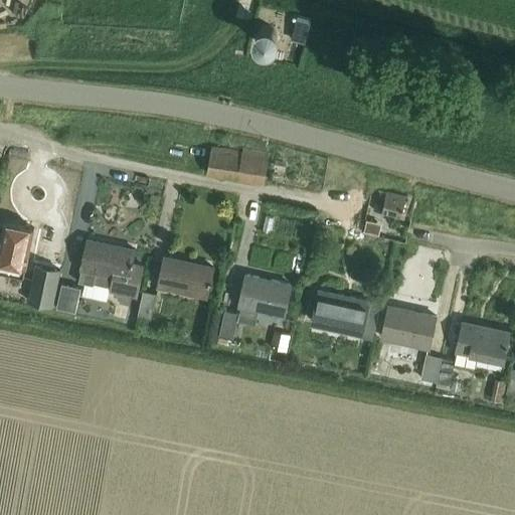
[(308,43),(313,25),(300,21),(295,40),(308,43)]
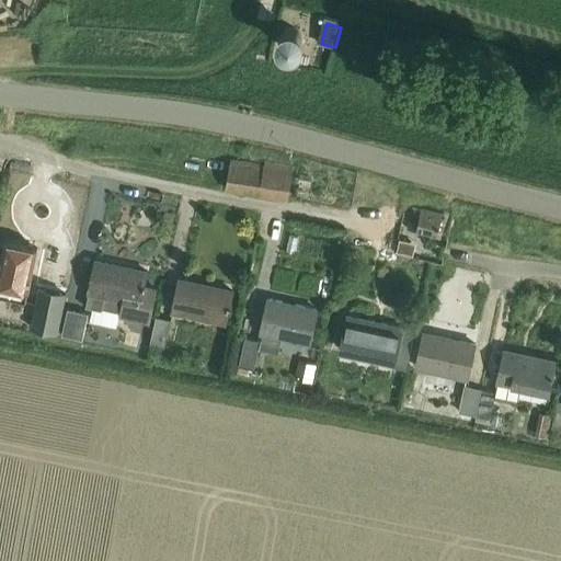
[(294,54),(298,53),(301,50),(304,48),(306,45),(307,41),(307,36),(305,33),(302,30),(300,27),(296,25),(293,25),(288,25),(285,27),(282,30),(279,33),(278,36),(277,41),(278,44),(281,48),(283,50),(286,53),(290,54),(294,54)]
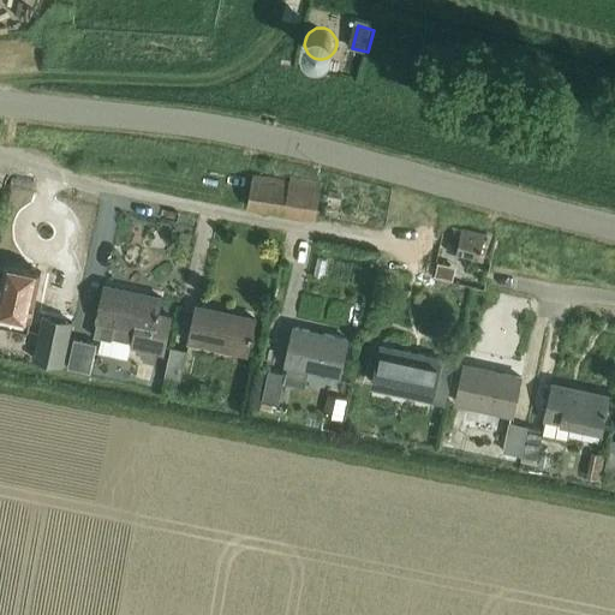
[(291,181),(254,175),(249,208),(317,218),(323,183),(291,178),(291,181)]
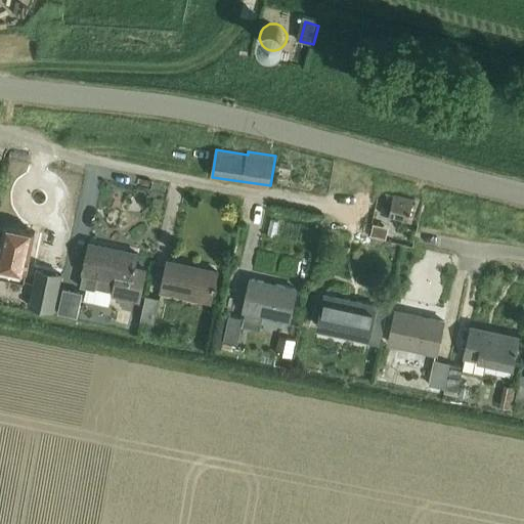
[(409,220),(413,200),(386,193),(381,214),(409,220)]
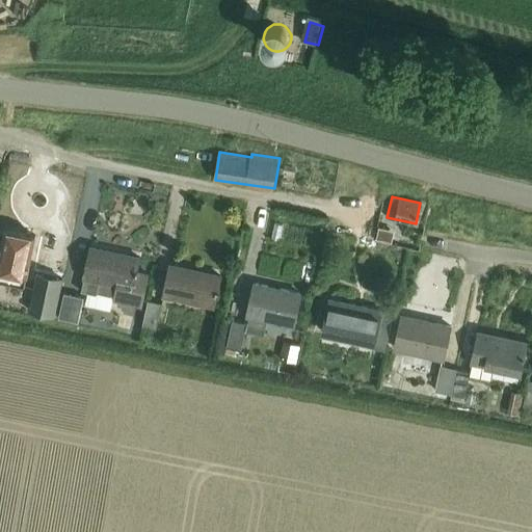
[(378,233),(377,239),(389,241),(390,236),(391,229),(380,227),(378,233)]
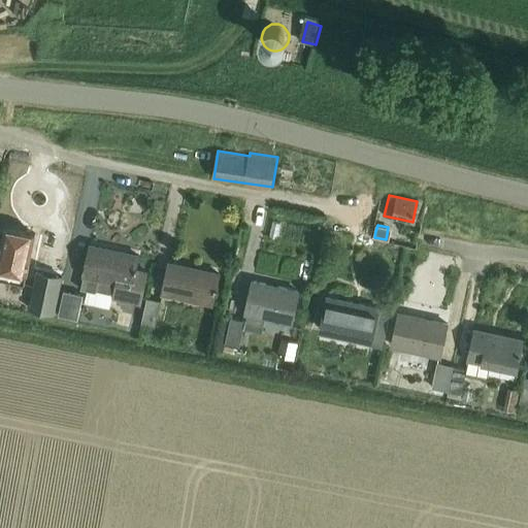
[(0,278),(25,284),(34,233),(4,228),(0,246),(0,278)]
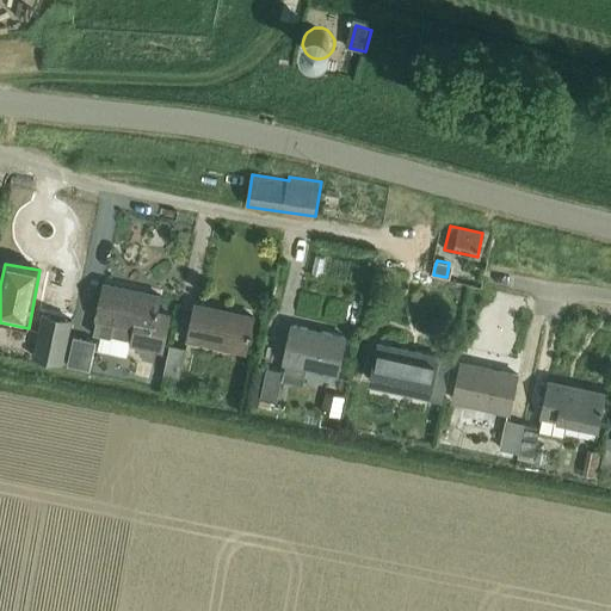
[(166,353),(173,315),(158,312),(161,295),(104,283),(97,320),(98,320),(94,334),(112,338),(112,335),(133,340),(131,346),(166,353)]
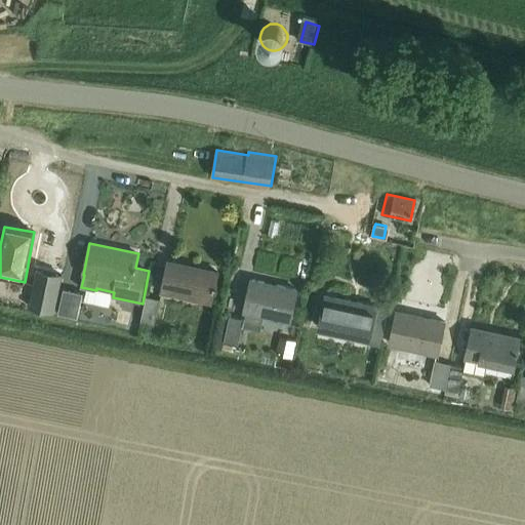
[(212,303),(218,272),(168,260),(161,291),(212,303)]
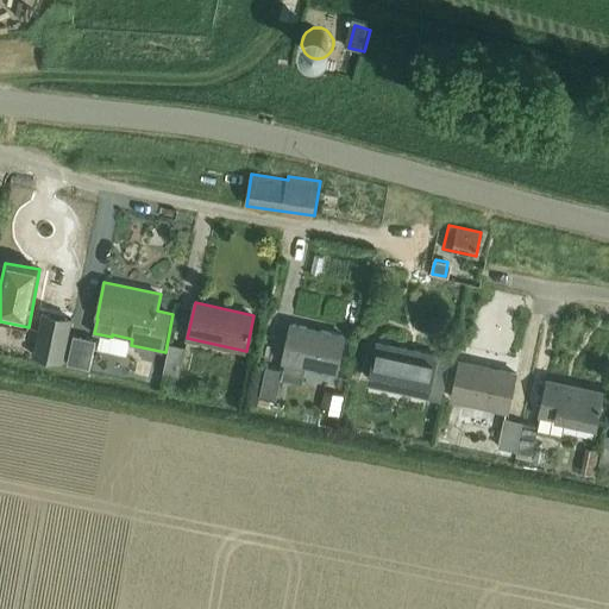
[(64,362),(73,318),(43,313),(35,356),(64,362)]
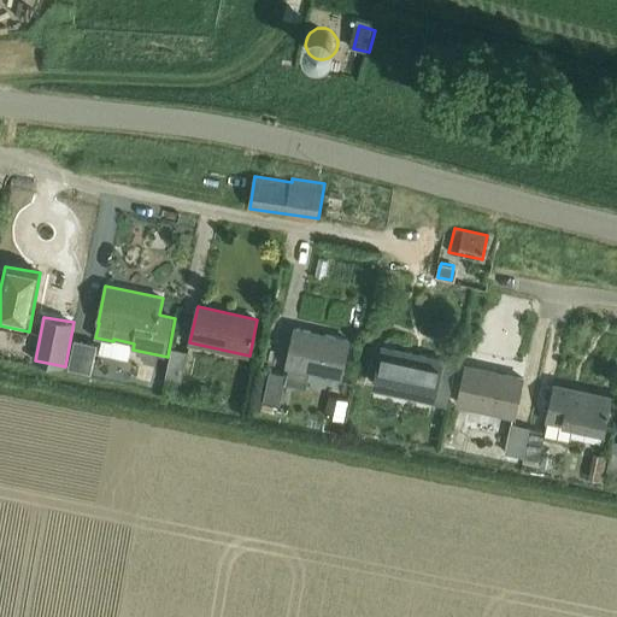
[(342,378),(351,340),(297,328),(288,366),(342,378)]
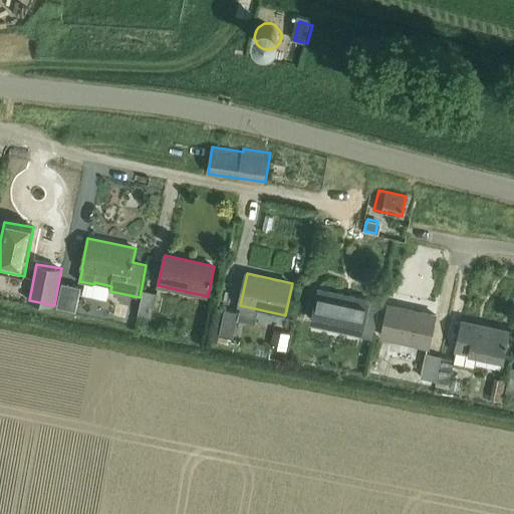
[(77,311),(83,287),(63,283),(58,306),(77,311)]
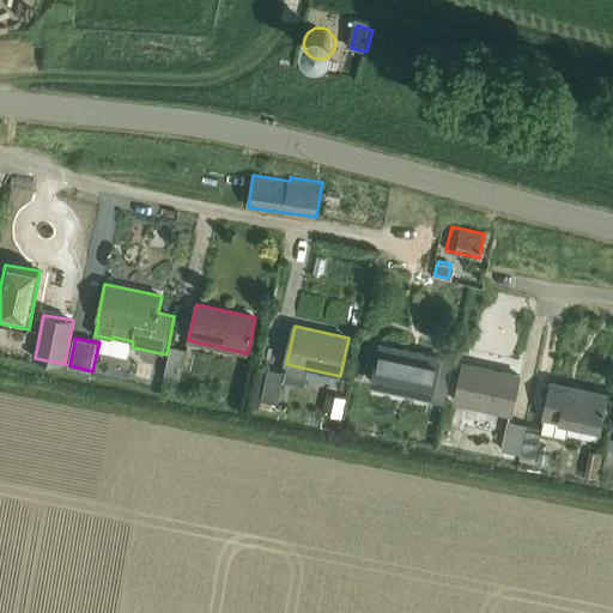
[(181,377),(187,350),(171,346),(167,375),(181,377)]
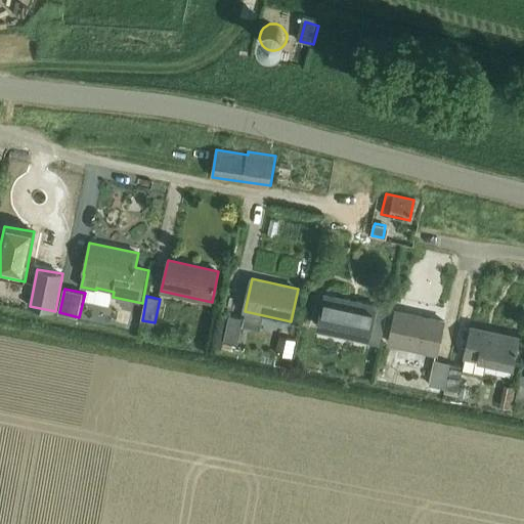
[(381,346),(388,308),(326,296),(320,326),(368,337),(366,343),(381,346)]
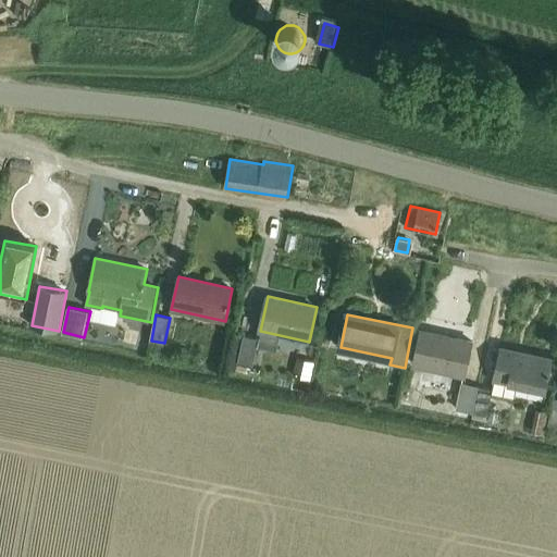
[(463,376),(471,342),(421,332),(413,366),(463,376)]
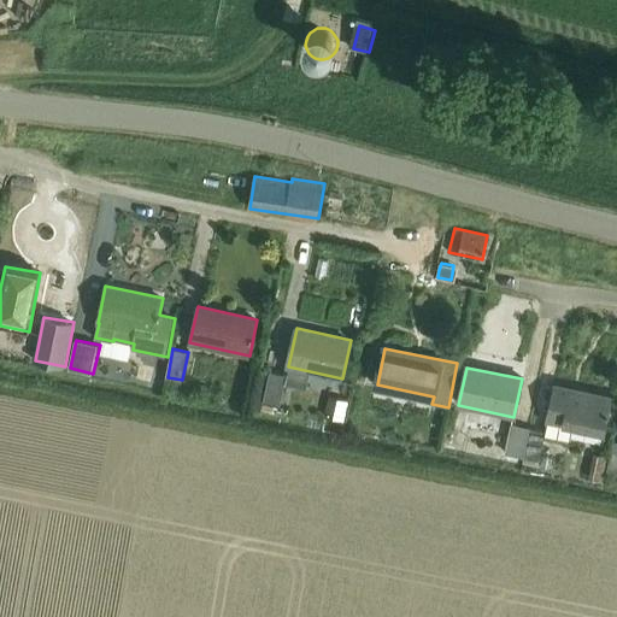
[(259,370),(254,391),(266,393),(270,372),(259,370)]
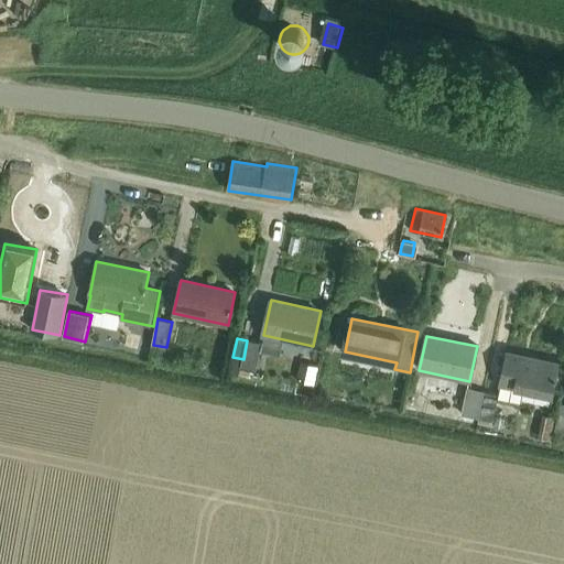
[(258,368),(262,343),(247,339),(247,340),(243,359),(241,366),(258,368)]
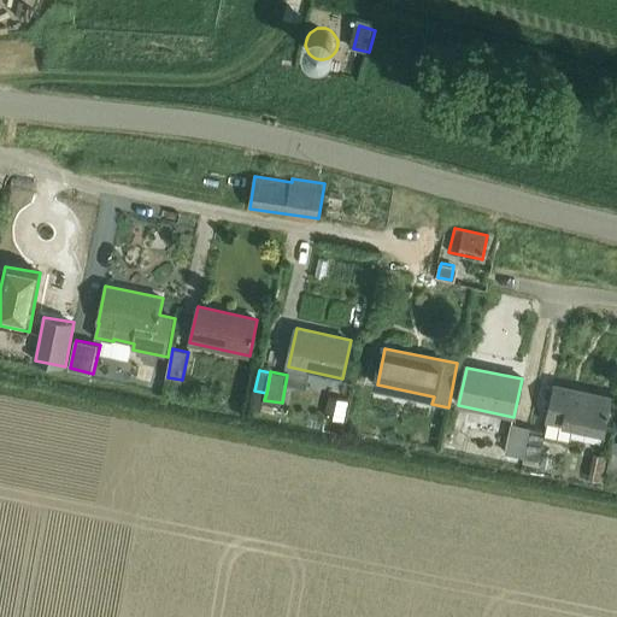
[(605,432),(612,397),(556,385),(546,432),(530,428),(524,457),(540,460),(545,438),(570,442),(574,425),(605,432)]
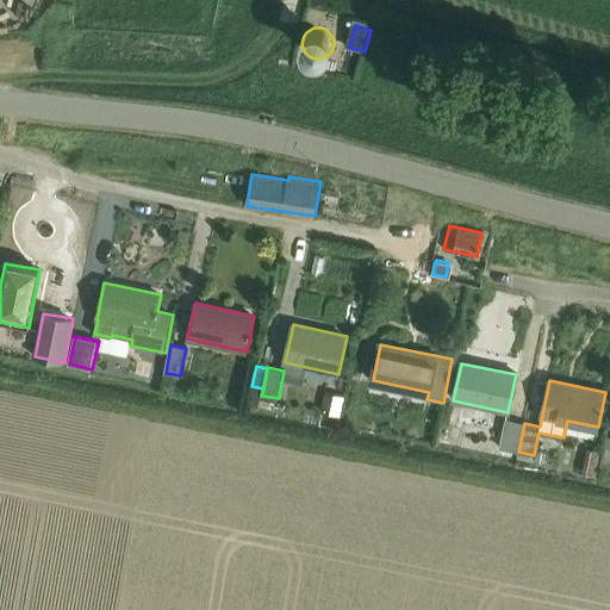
[(505,418),(499,448),(517,452),(518,452),(524,423),(523,423),(505,418)]
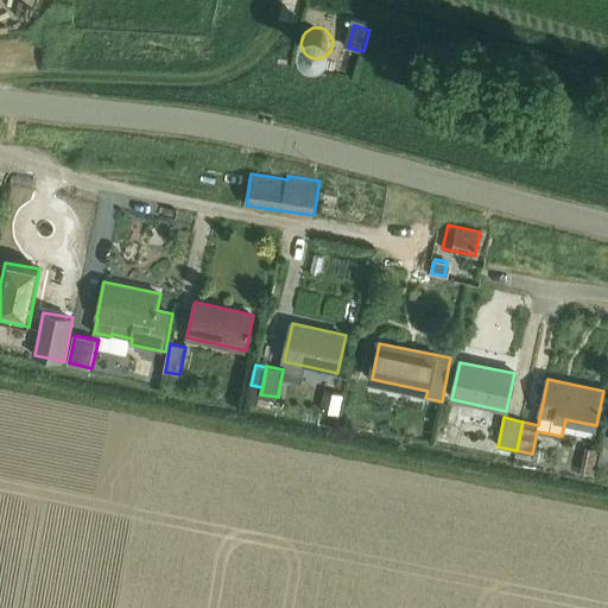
All buildings are outlined.
